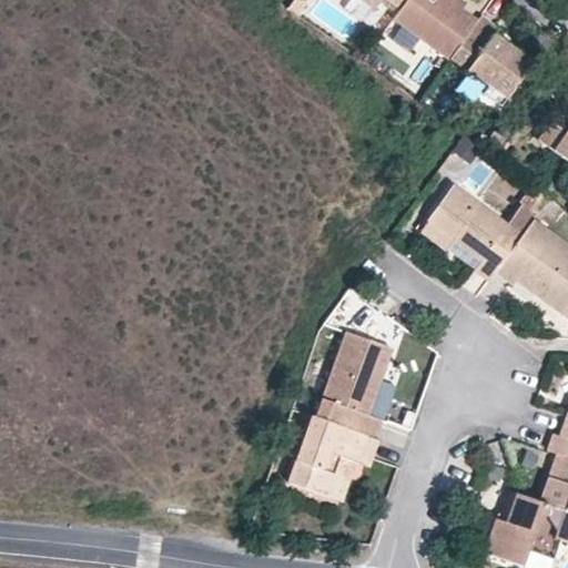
[(391,19),(412,32),(447,58),(449,56),(476,17),(463,7),(453,0),(403,0),(398,7),(391,19)]
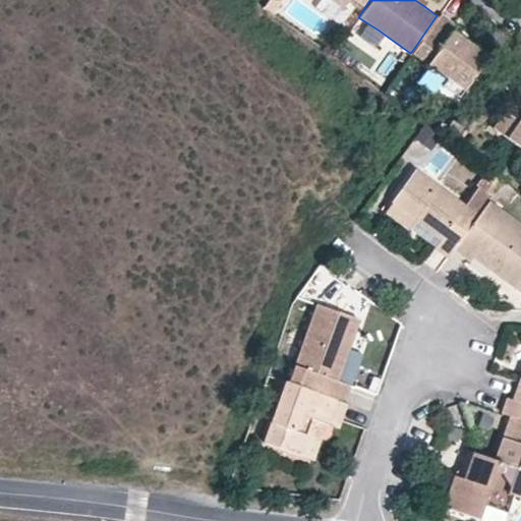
[(459,95),(487,55),(452,29),(456,22),(440,11),(437,15),(412,51),(447,76),(443,82),(459,95)]
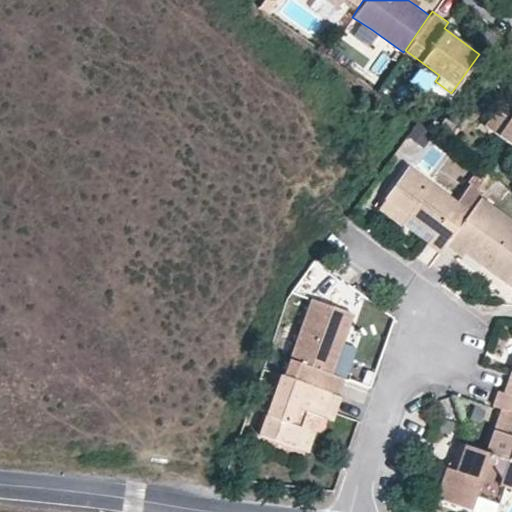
[(511,113),(509,118),(495,107),(483,124),(511,144),(511,113)]
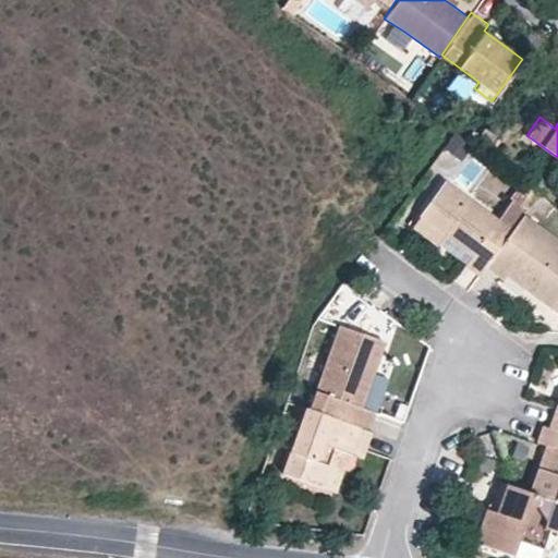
[(439,244),(447,235),(473,255),(466,264),(481,274),(487,265),(513,231),(446,182),(413,226),(439,244)]
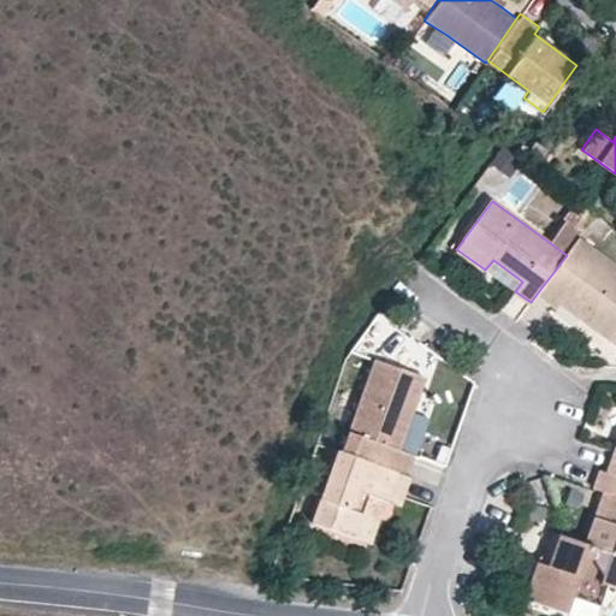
[(563,298),(580,311),(578,315),(614,342),(615,339),(615,265),(579,238),(567,255),(538,292),(557,307),(561,303),(563,298)]
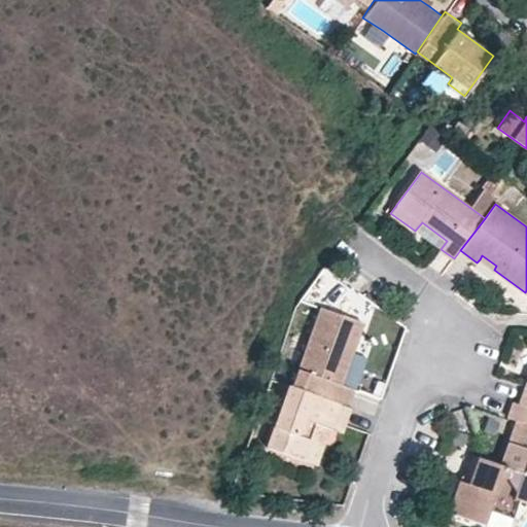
[(494,270),(496,266),(482,255),(480,259),(494,270)]
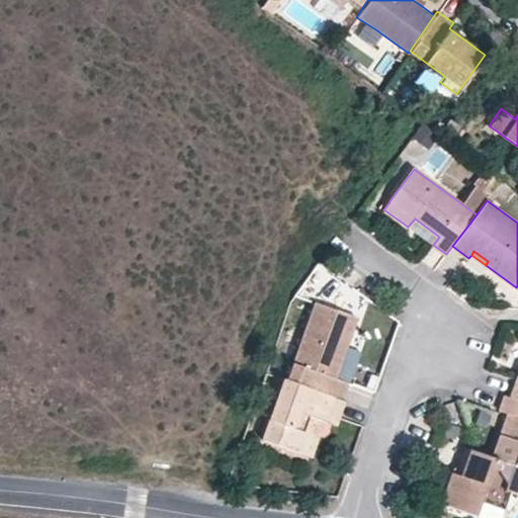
[(346,381),(335,378),(341,360),(356,316),(317,303),(289,380),(336,396),(341,398),(346,381)]
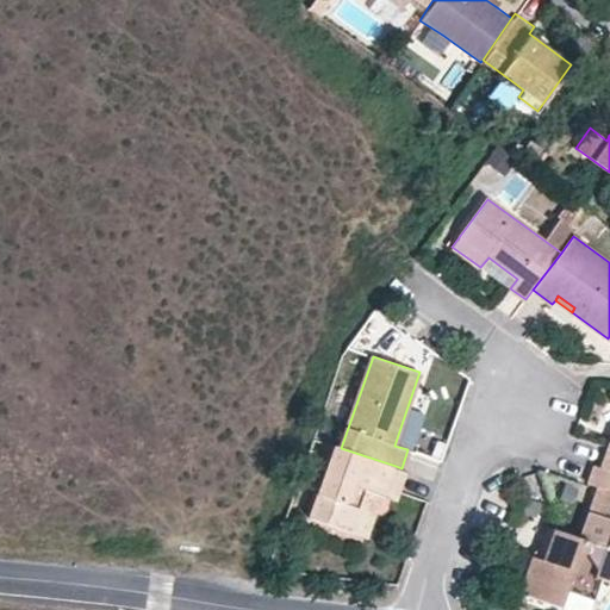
[(416,429),(402,424),(394,446),(408,449),(416,429)]
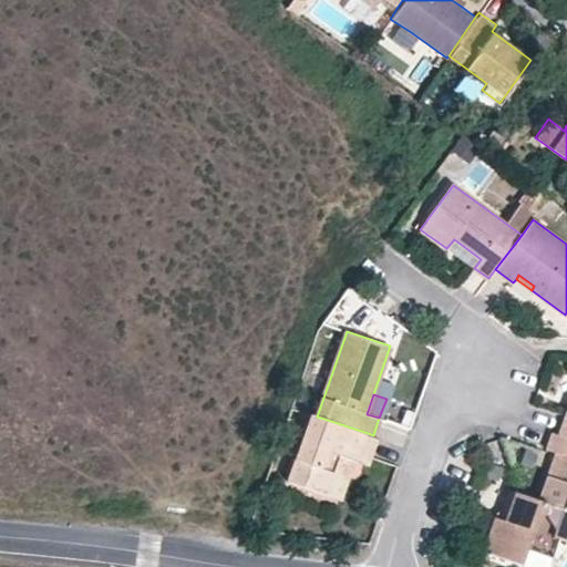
[(566,413),(565,413),(557,434),(566,437),(566,413)]
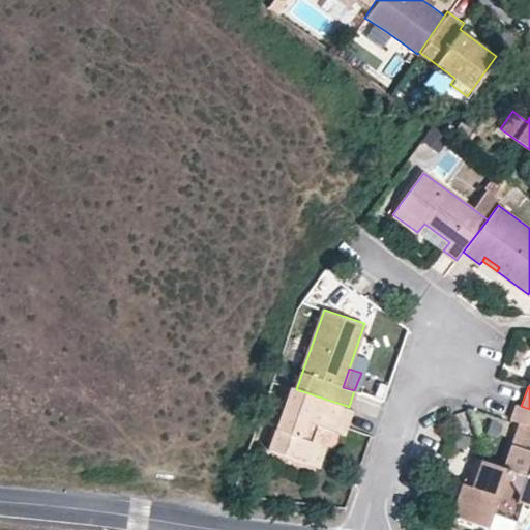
[(334,432),(344,405),(296,389),(291,387),(276,433),(270,450),(312,465),(324,428),(334,432)]
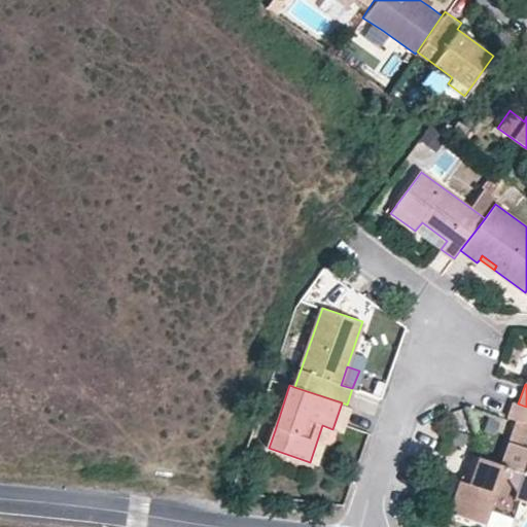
[(515,419),(522,422),(514,444),(507,442),(499,463),(526,472),(526,407),(518,403),(514,401),(508,417),(515,419)]
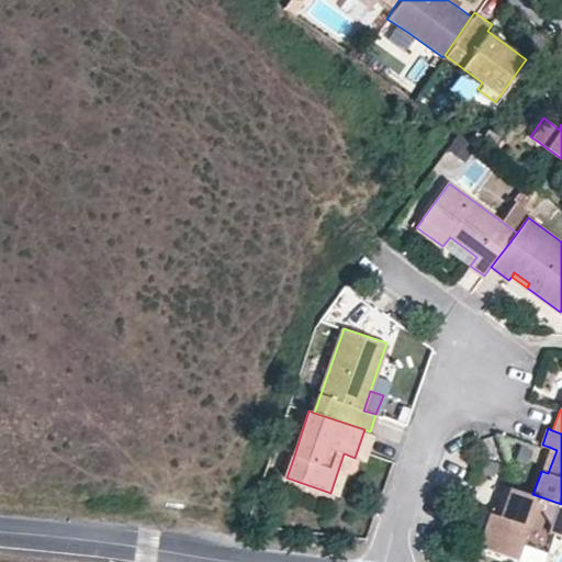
[(370,431),(364,429),(355,458),(370,461),(379,435),(370,431)]
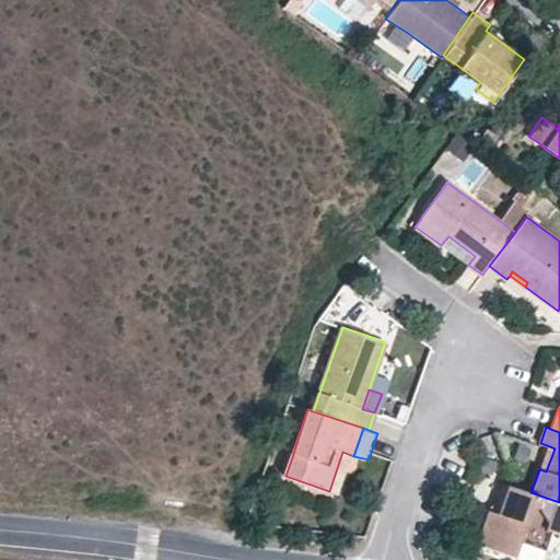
[(539,469),(546,471),(555,448),(547,445),(539,469)]
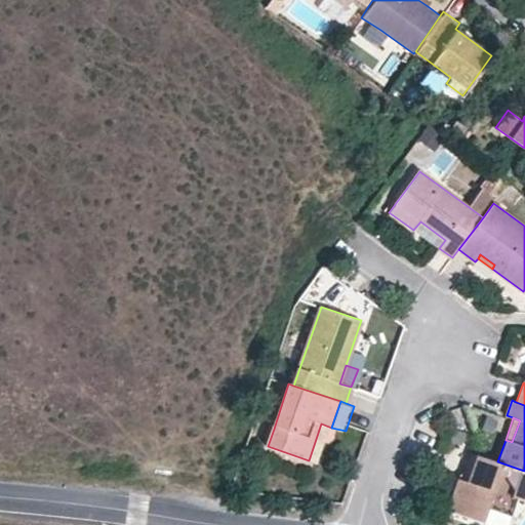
[(331,428),(321,423),(309,460),(319,463),(331,428)]
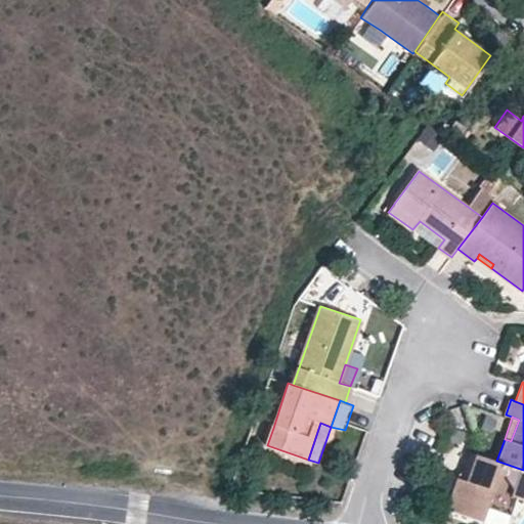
[(523,470),(496,461),(481,455),(470,452),(465,468),(455,479),(445,508),(482,521),(486,509),(488,505),(506,510),(511,495),(516,496),(523,498),(523,470)]
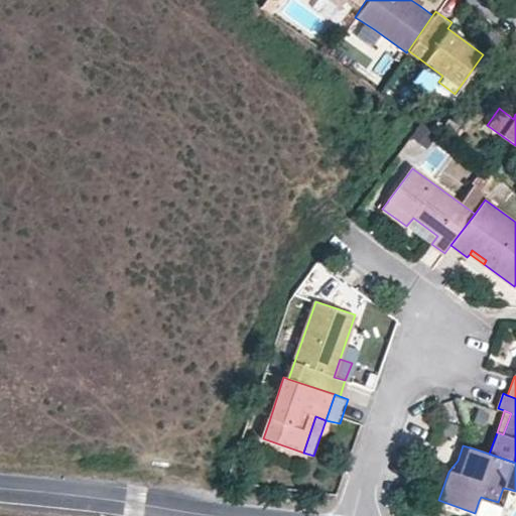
All buildings are outlined.
